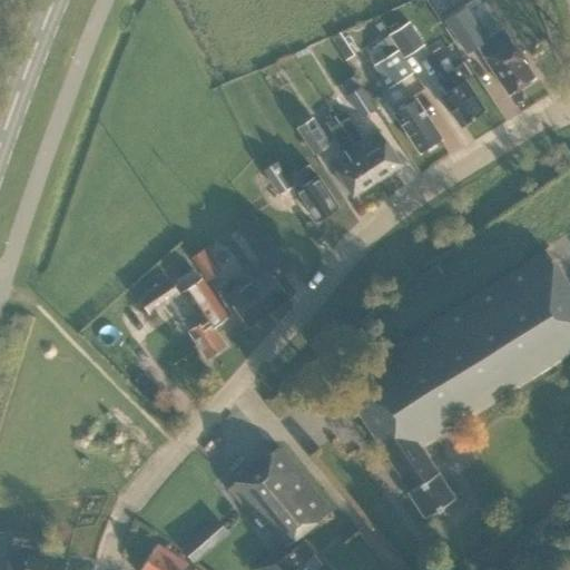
[(423,43),(409,21),(390,33),(404,56),(423,43)]
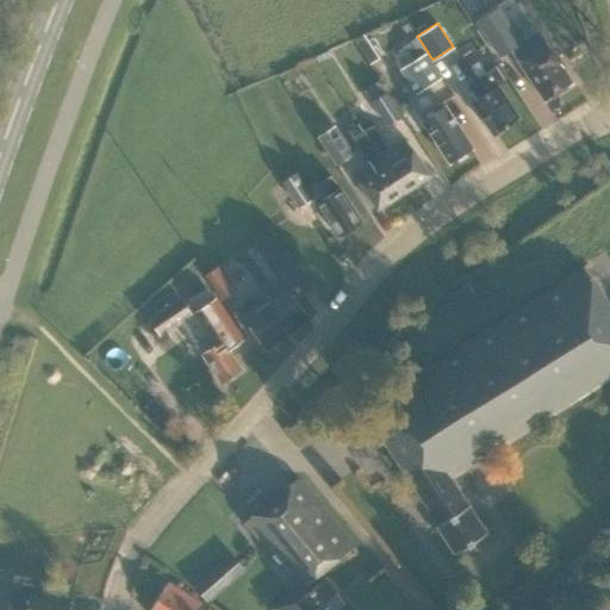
[(379,58),(363,33),(354,39),(369,64),(379,58)]
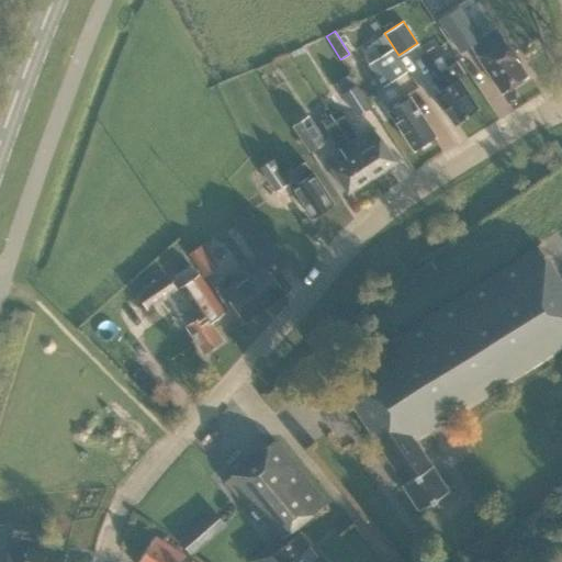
[(382,34),(371,42),(380,55),(391,47),(382,34)]
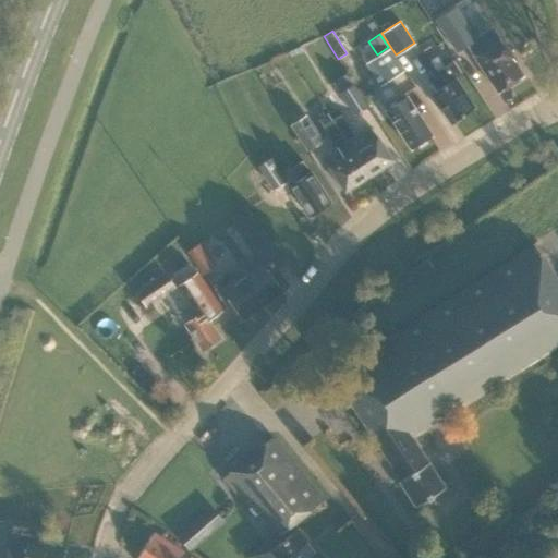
[(473,55),(474,56),(497,91),(522,74),(498,38),(483,48),(473,55)]
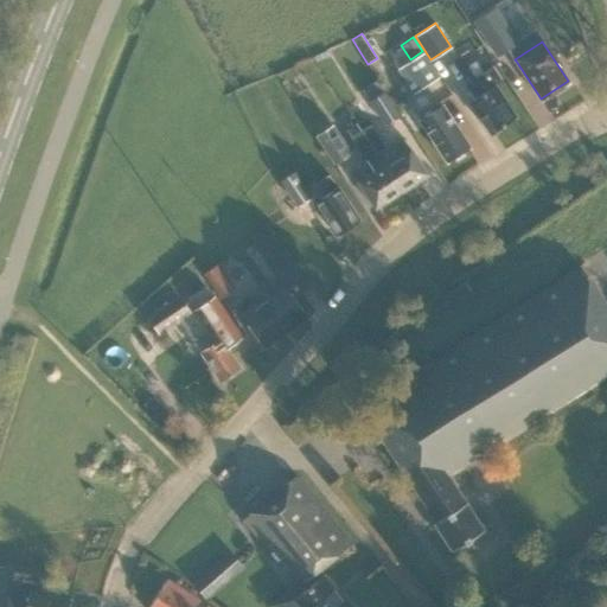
[(419,90),(441,75),(434,64),(433,65),(423,52),(397,69),(413,94),(419,90)]
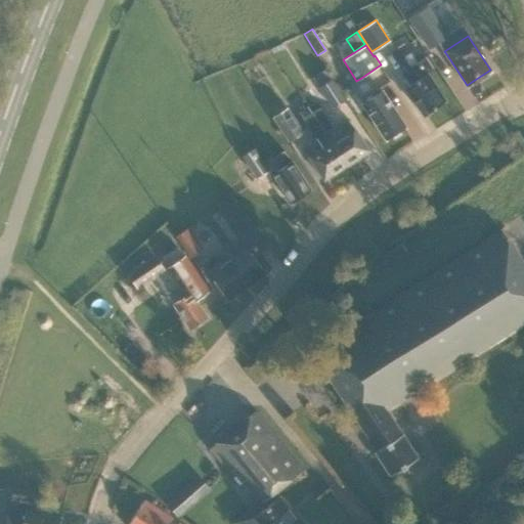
[(432,69),(424,57),(402,73),(409,83),(404,86),(424,116),(445,100),(427,73),(432,69)]
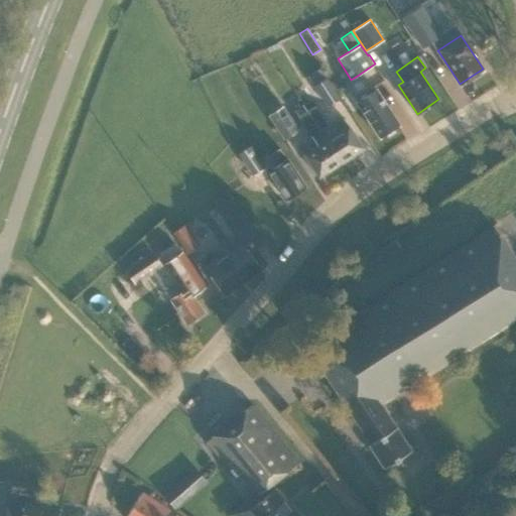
[(340,97),(320,68),(307,76),(327,105),(340,97)]
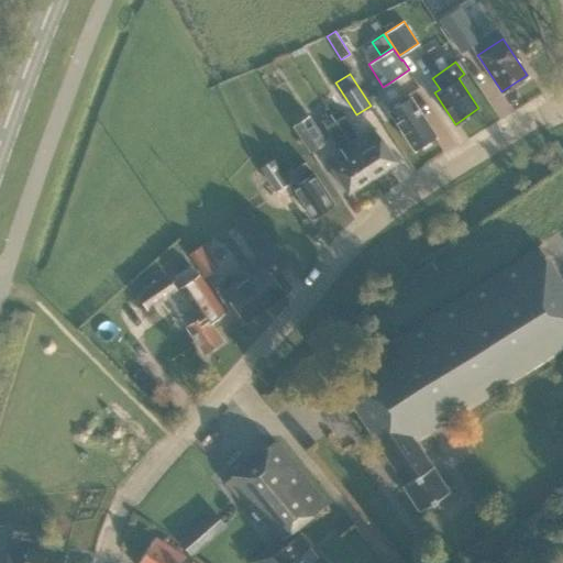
[(435,136),(409,97),(388,111),(415,151),(435,136)]
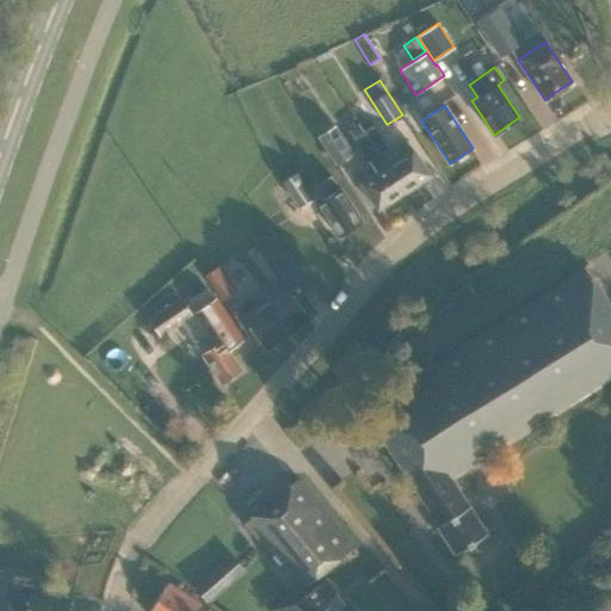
[(403,192),(363,130),(358,123),(347,129),(353,137),(352,139),(375,172),(359,183),(377,210),(403,192)]
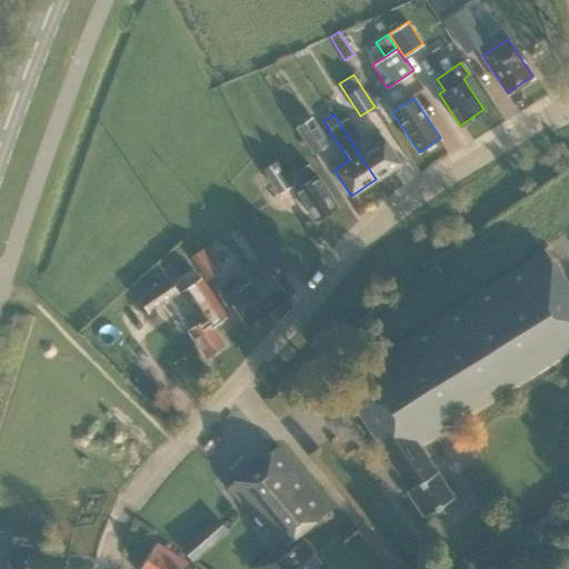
[(329,142),(312,116),(296,127),(313,153),(329,142)]
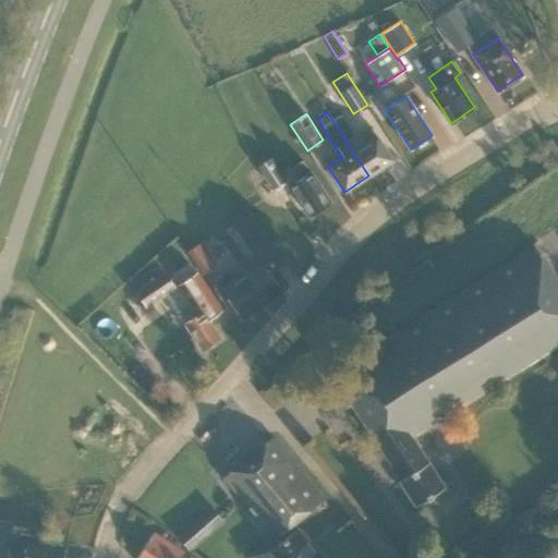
[(331,119),(368,176),(392,160),(371,128),(355,137),(340,113),(331,119)]
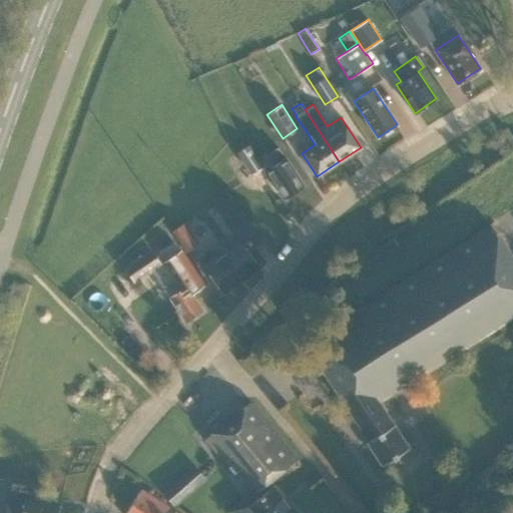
[(263,166),(248,144),(236,152),(251,174),(263,166)]
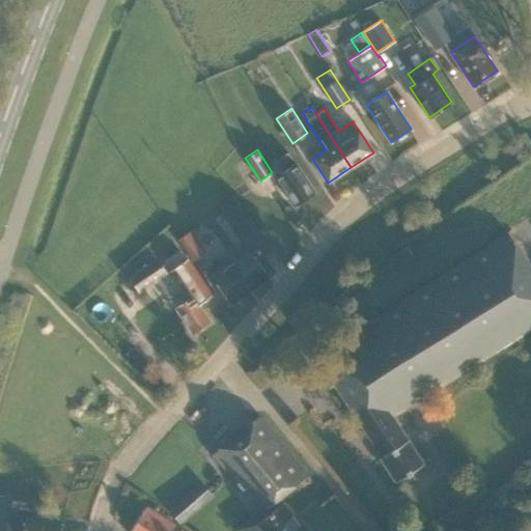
[(314,192),(287,152),(277,159),(284,169),(274,176),(294,205),(314,192)]
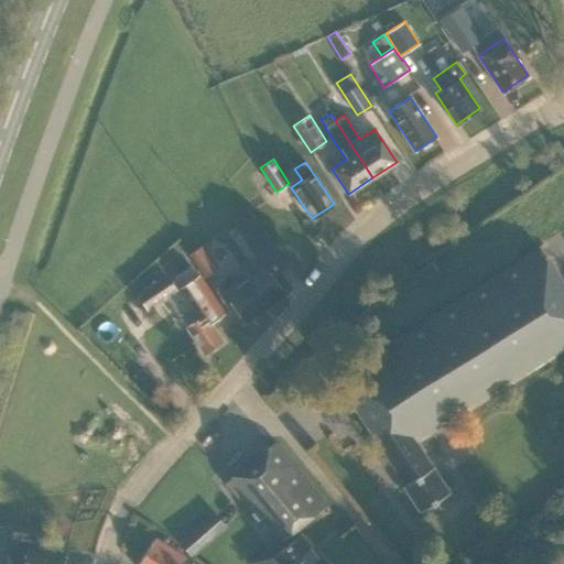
[(217,268),(203,245),(190,253),(204,277),(217,268)]
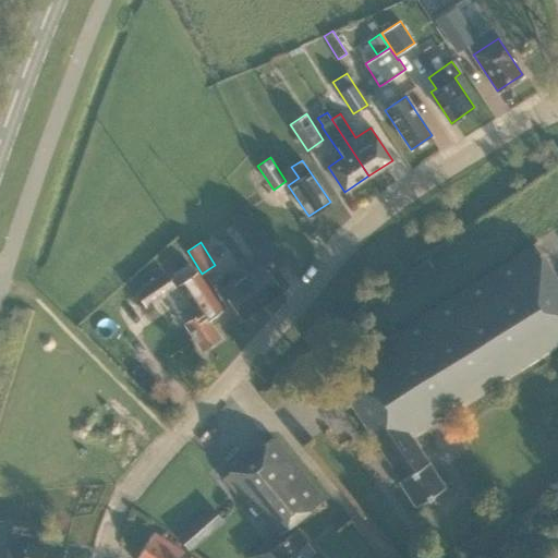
[(557,344),(557,284),(532,245),(349,363),(355,372),(337,384),(401,480),(399,481),(415,506),(444,487),(411,437),(557,344)]
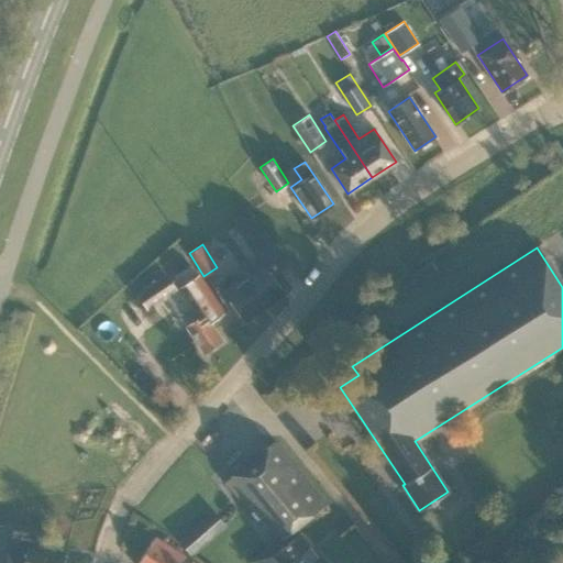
[(437,271),(430,261),(408,275),(415,285),(437,271)]
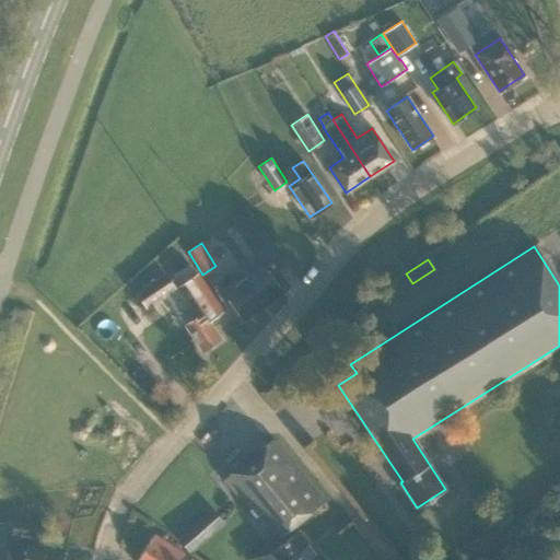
[(283,291),(261,260),(222,288),(226,293),(244,319),(283,291)]
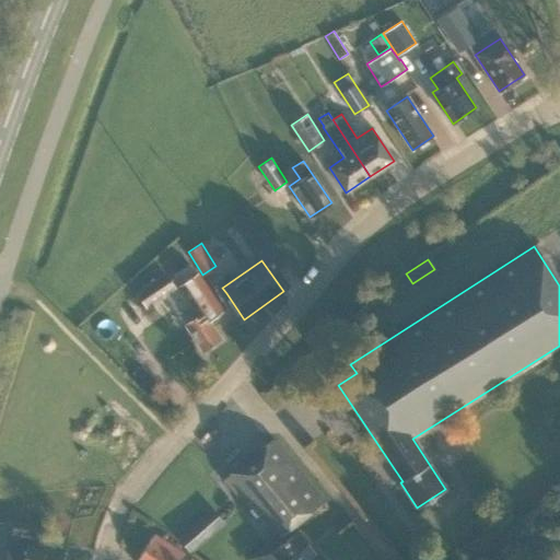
[(176,289),(165,272),(136,292),(147,308),(176,289)]
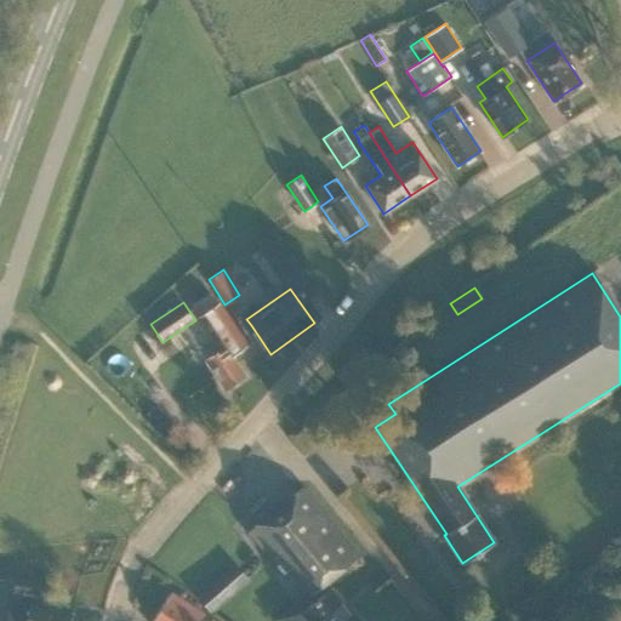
[(248,345),(218,302),(199,315),(221,349),(205,359),(226,389),(245,376),(232,355),(248,345)]
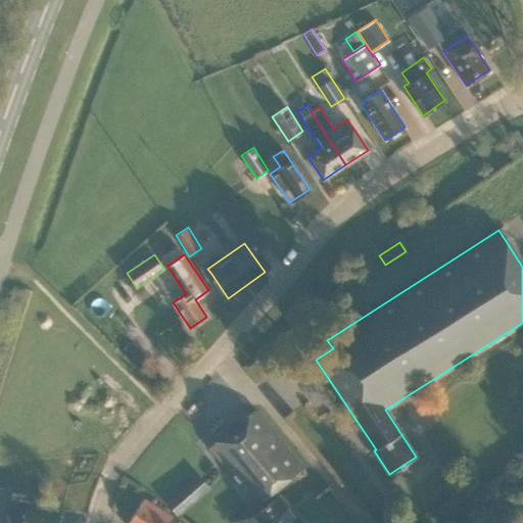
[(302,467),(255,411),(209,448),(238,484),(242,480),(265,507),(253,516),(258,522),(302,522),(275,489),(302,467)]
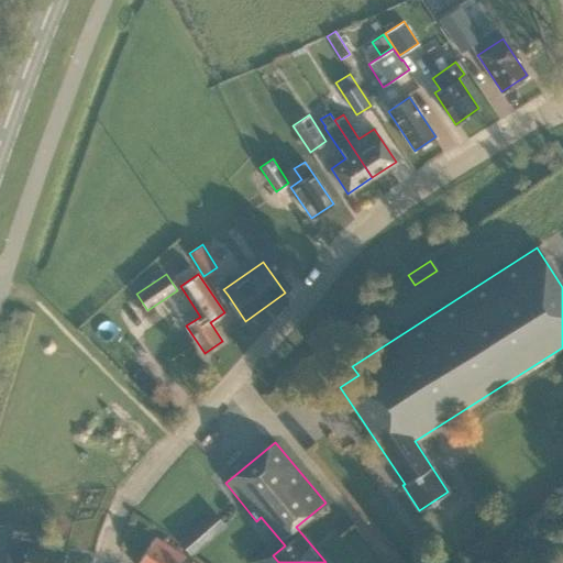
[(0,540),(23,543),(25,526),(0,521),(0,540)]
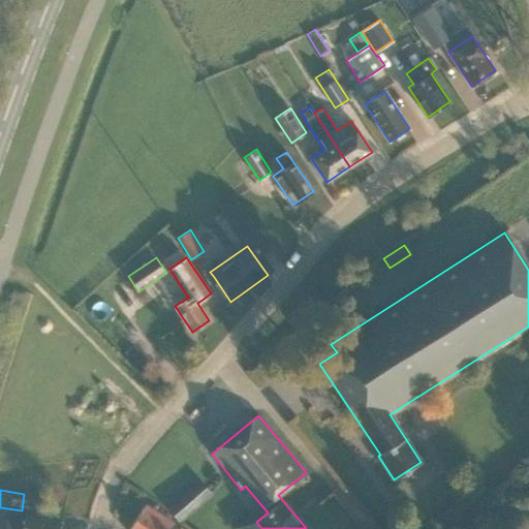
[(191,508),(186,501),(183,497),(170,509),(180,520),(192,509),(191,508)]
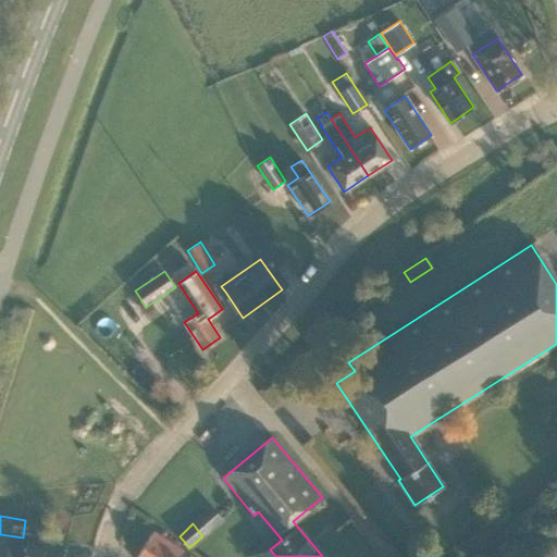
[(192,556),(189,555),(190,554),(152,531),(137,555),(140,556),(192,556)]
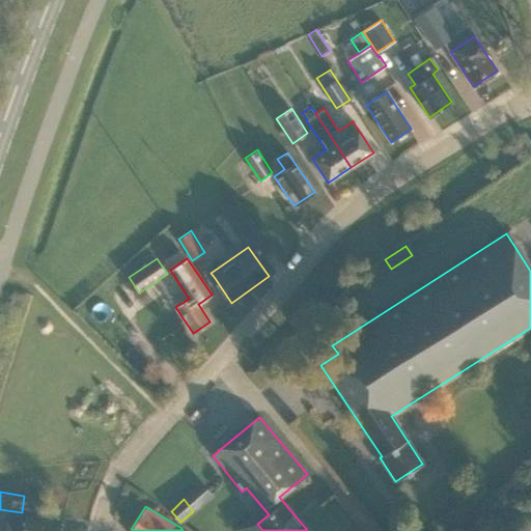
[(16,516),(12,516),(9,530),(59,530),(61,525),(26,519),(16,516)]
